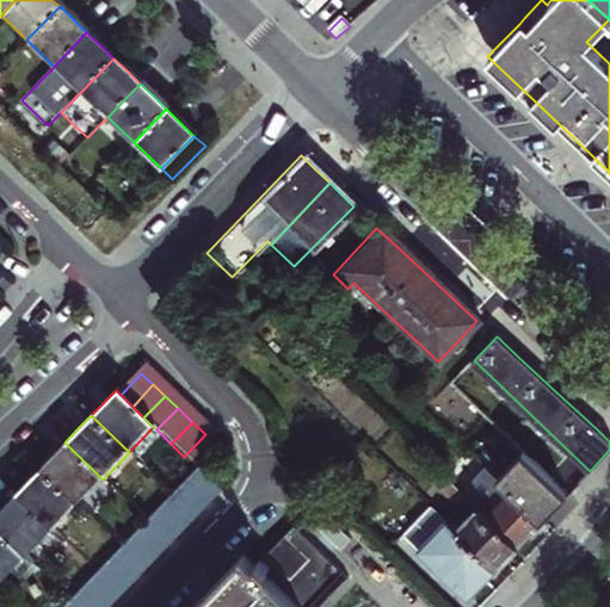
[(217,446),(205,434),(184,457),(196,469),(217,446)]
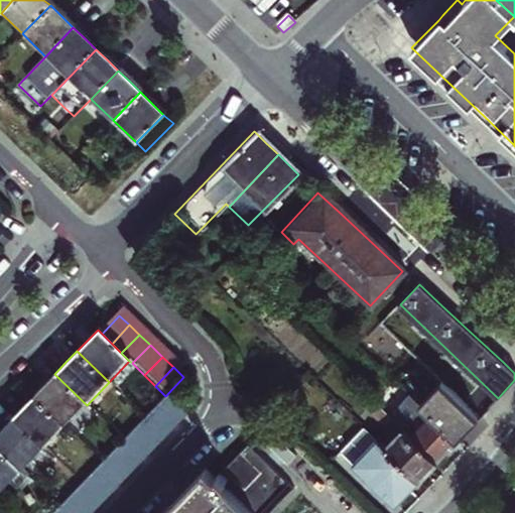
[(65,427),(87,405),(54,374),(43,385),(32,396),(65,427)]
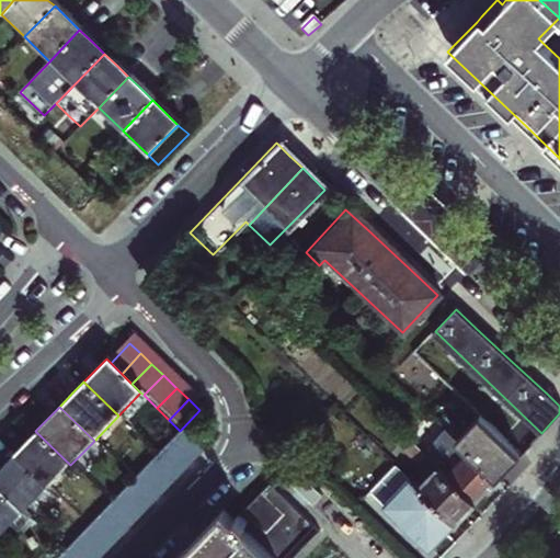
[(522,454),(479,414),(457,439),(499,478),(509,468),(522,454)]
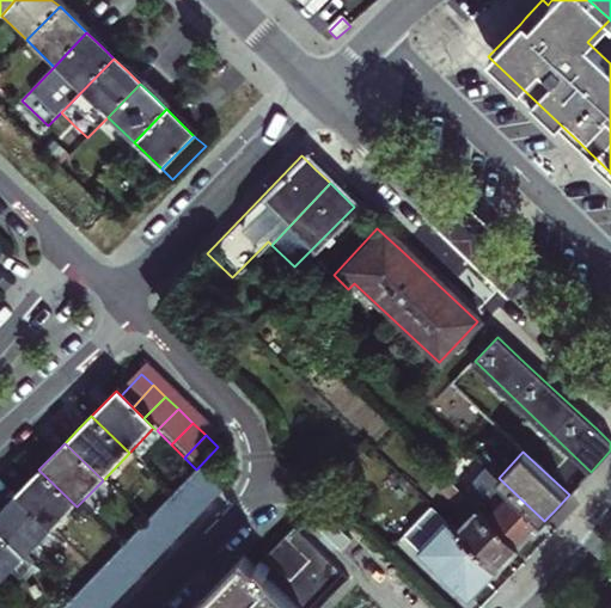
[(468,498),(478,509),(519,547),(532,533),(544,521),(499,478),(483,465),(459,490),(468,498)]
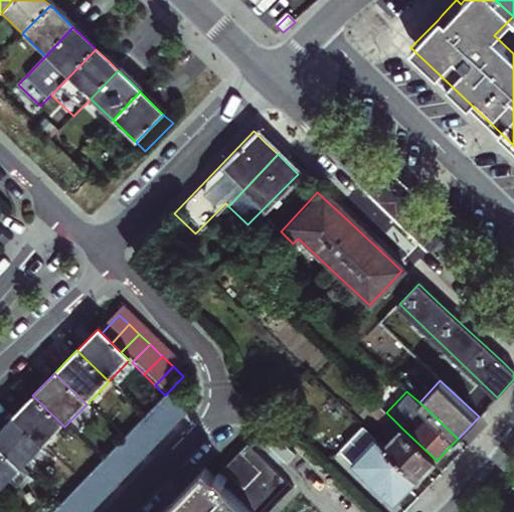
[(64,427),(32,395),(21,406),(10,418),(43,450),(64,427)]
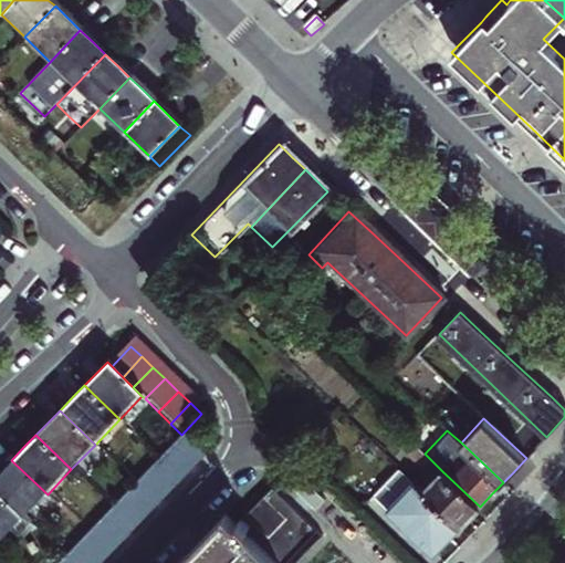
[(181,435),(171,445),(197,468),(206,458),(181,435)]
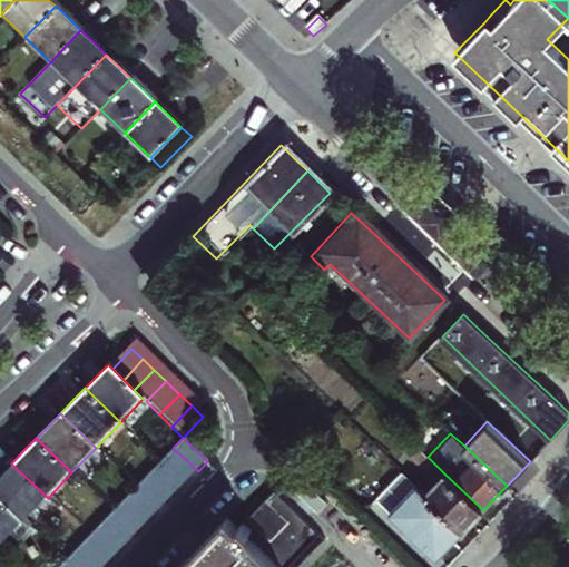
[(428,457),(412,443),(405,450),(429,471),(435,465),(428,457)]
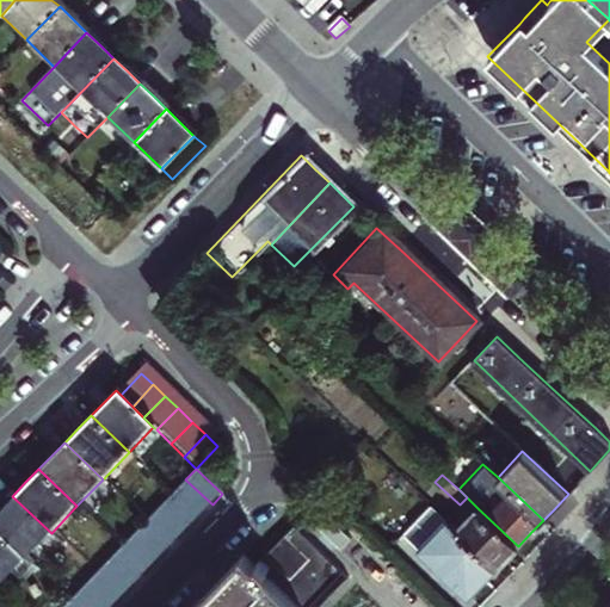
[(185,479),(173,491),(201,518),(213,505),(185,479)]
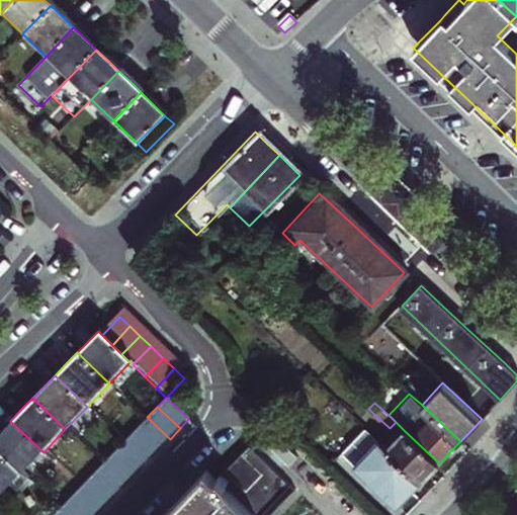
[(170,439),(147,417),(146,419),(136,428),(159,450),(170,439)]
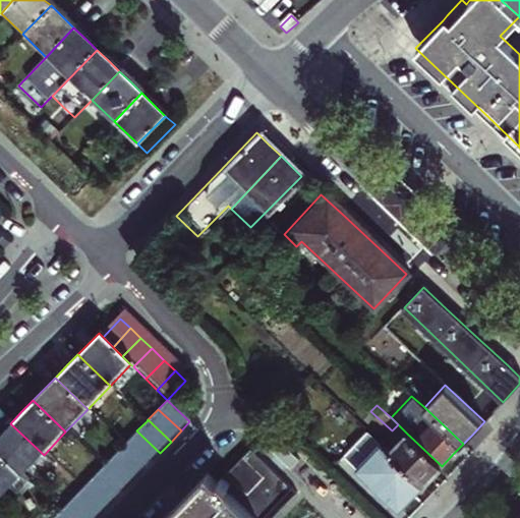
[(0,455),(21,476),(44,455),(10,423),(1,433),(0,434),(0,455)]
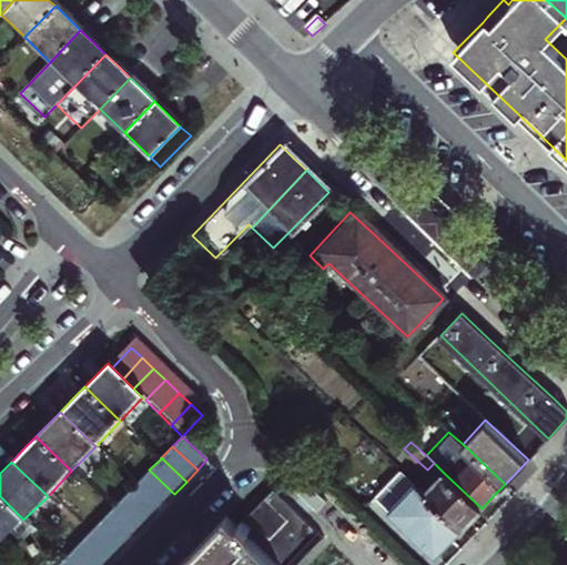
[(149,470),(139,482),(163,506),(174,494),(149,470)]
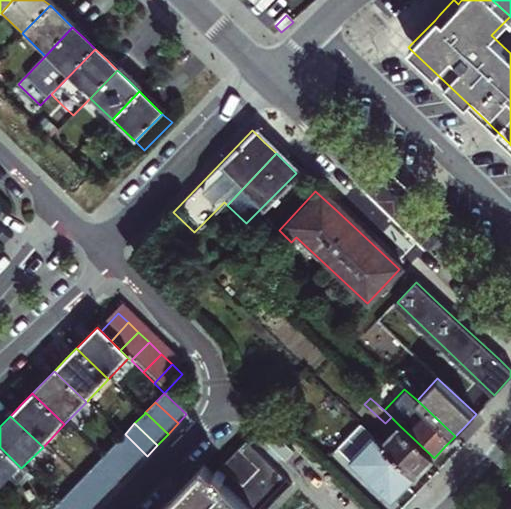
[(434,458),(400,426),(383,444),(417,476),(426,467),(434,458)]
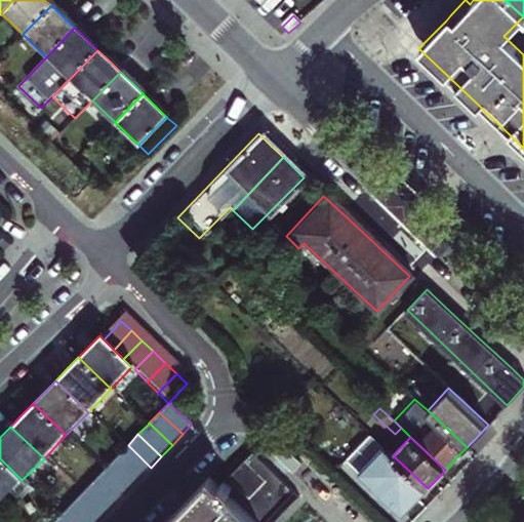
[(125,447),(118,455),(140,478),(151,468),(128,445),(125,447)]
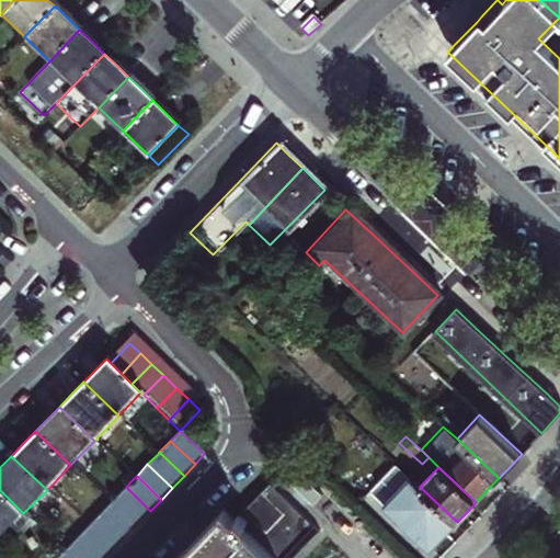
[(445,534),(457,522),(420,487),(410,478),(386,504),(431,548),(445,534)]
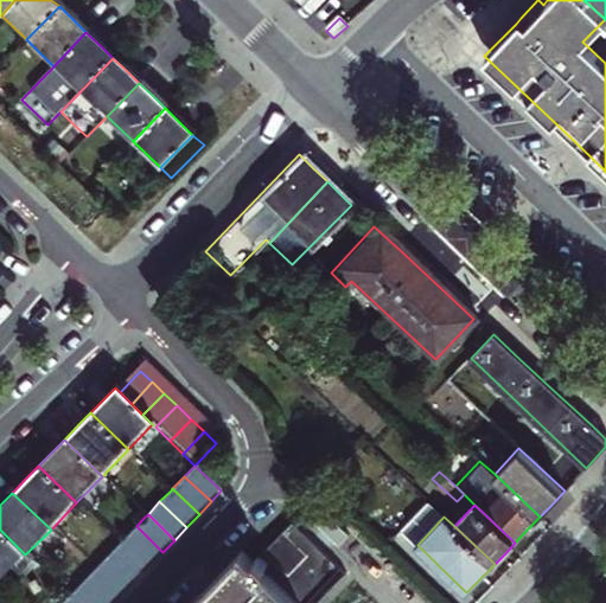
[(136,526),(125,538),(151,564),(163,552),(136,526)]
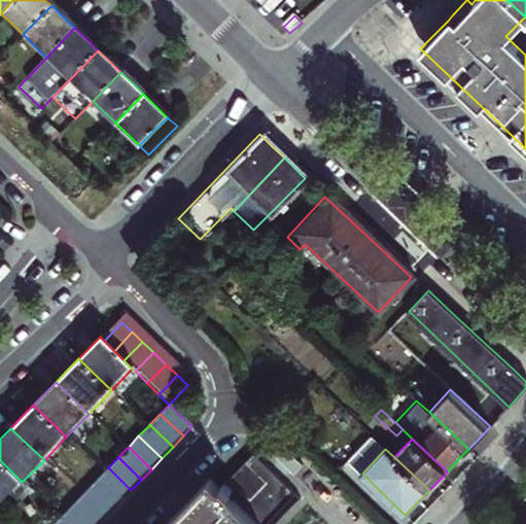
[(0,504),(22,482),(0,460),(0,504)]
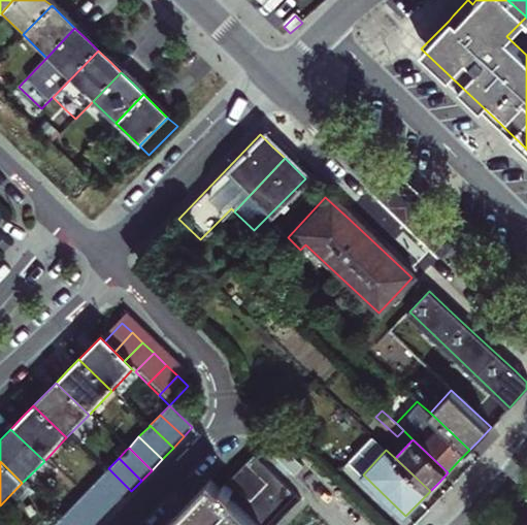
[(277,524),(299,503),(256,464),(223,496),(211,485),(186,511),(171,524),(277,524)]
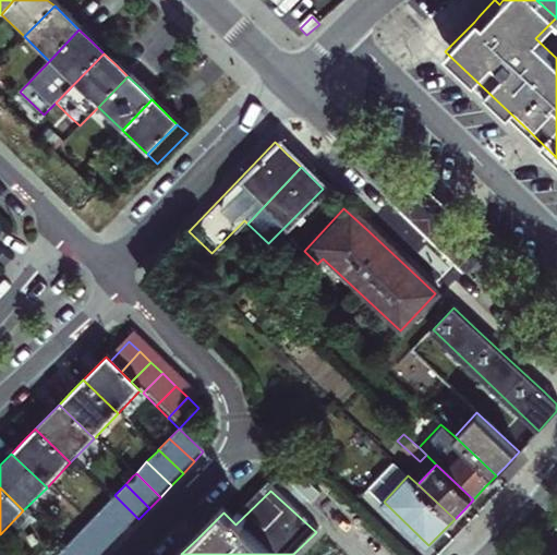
[(138,519),(114,495),(109,501),(104,506),(128,530),(138,519)]
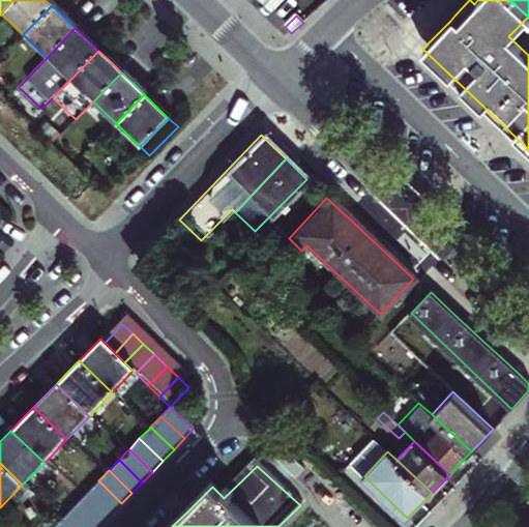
[(98,480),(88,492),(111,515),(121,503),(98,480)]
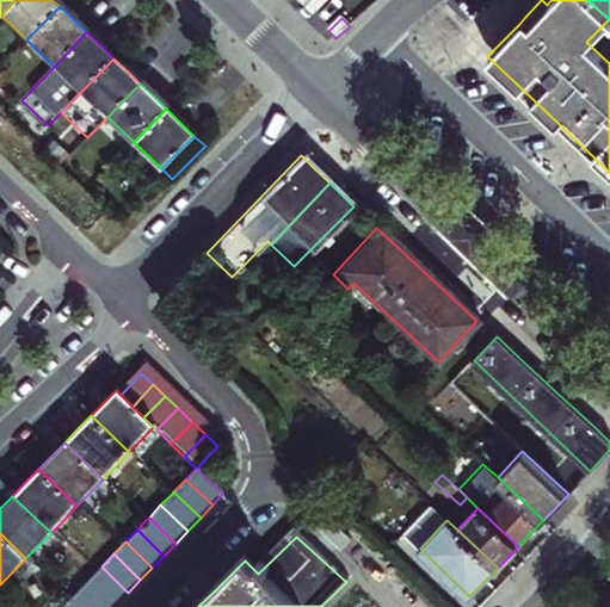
[(94,574),(90,580),(116,605),(128,593),(102,567),(94,574)]
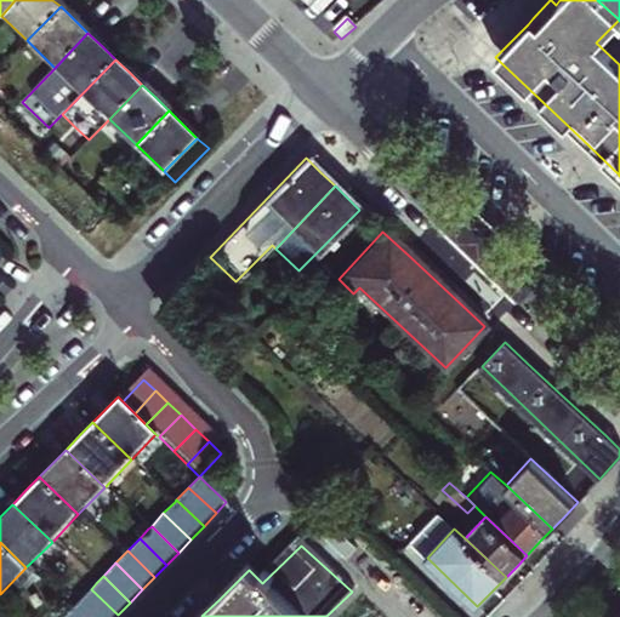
[(91,589),(79,601),(94,616),(117,616),(118,615),(91,589)]
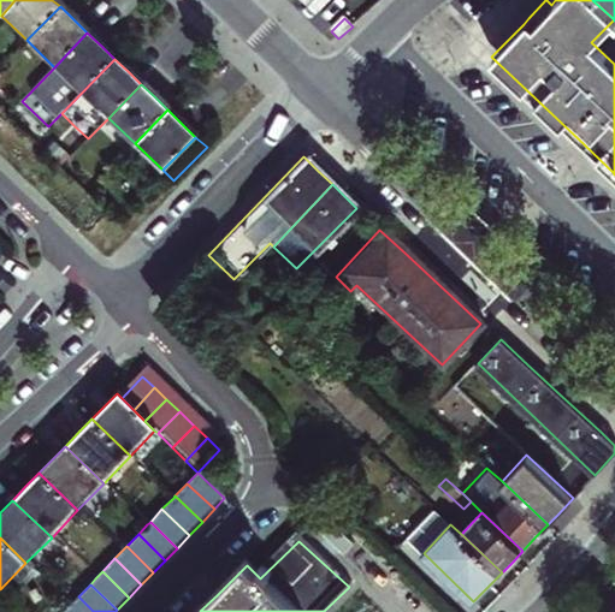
[(70,606),(65,610),(66,611),(93,611),(78,596),(70,606)]
